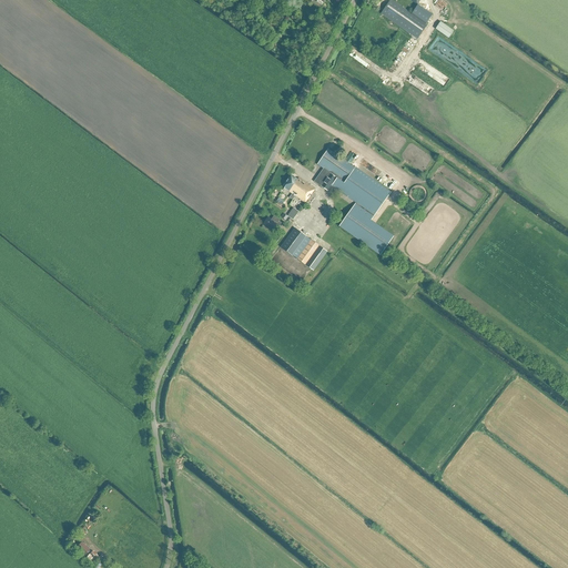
[(417,39),(427,26),(391,0),(389,0),(381,13),(417,39)]
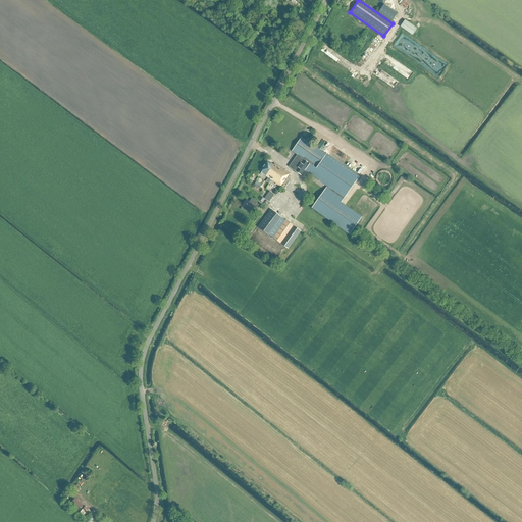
[(392,21),(398,14),(384,4),(378,12),(392,21)]
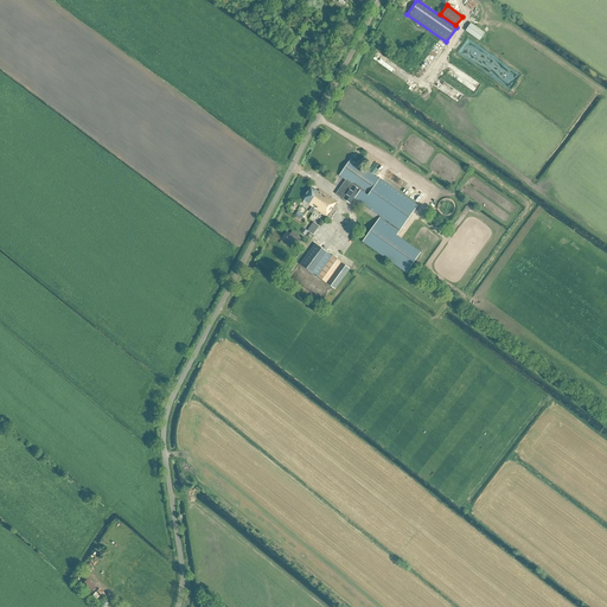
[(485,33),(471,24),(465,31),(479,42),(485,33)]
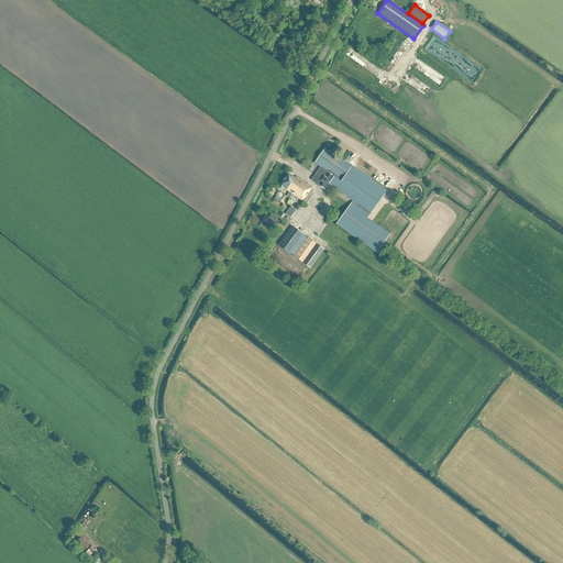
[(352,166),(331,151),(326,147),(315,163),(321,167),(311,179),(326,189),(329,184),(353,201),(337,224),(376,253),(390,234),(367,218),(388,190),(352,165),(352,166)]
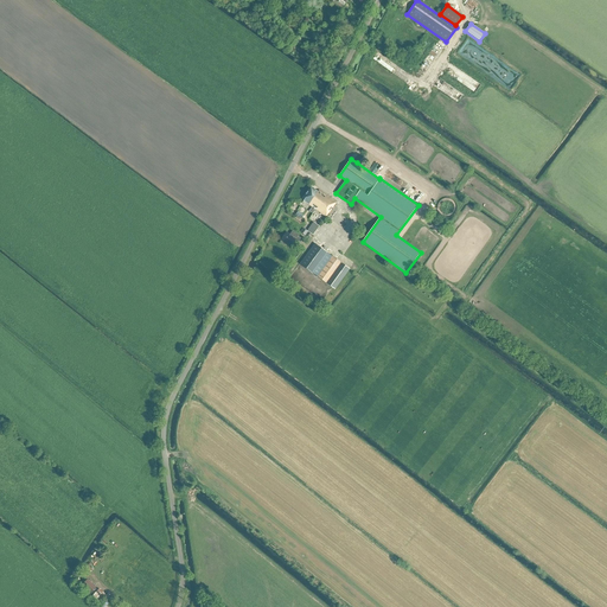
[(318,192),(311,187),(305,196),(306,197),(304,202),(326,217),(337,203),(319,190),(318,192)]
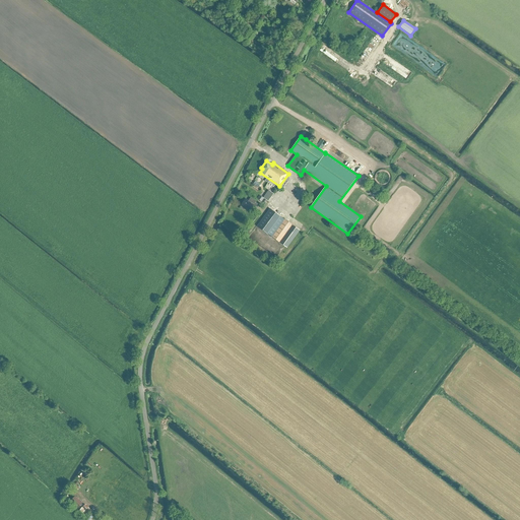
[(268,201),(273,194),(268,190),(263,198),(268,201)]
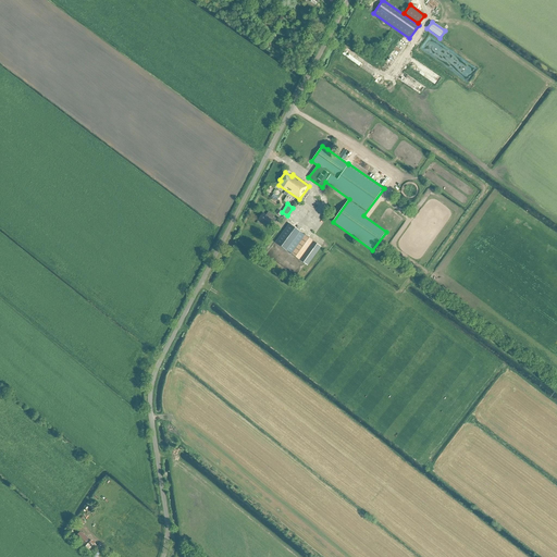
[(269,218),(263,213),(258,220),(267,226),(270,222),(273,223),(276,219),(271,214),(269,218)]
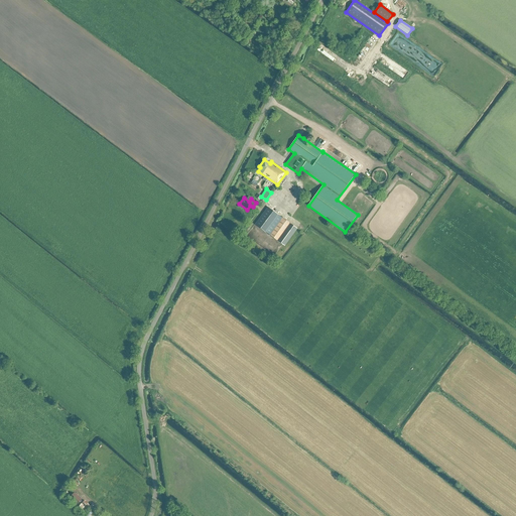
[(265,232),(278,215),(267,207),(255,225),(265,232)]
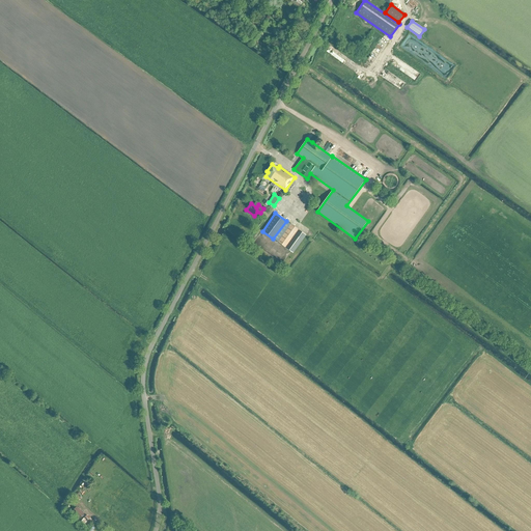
[(278,243),(290,224),(286,221),(273,239),(278,243)]
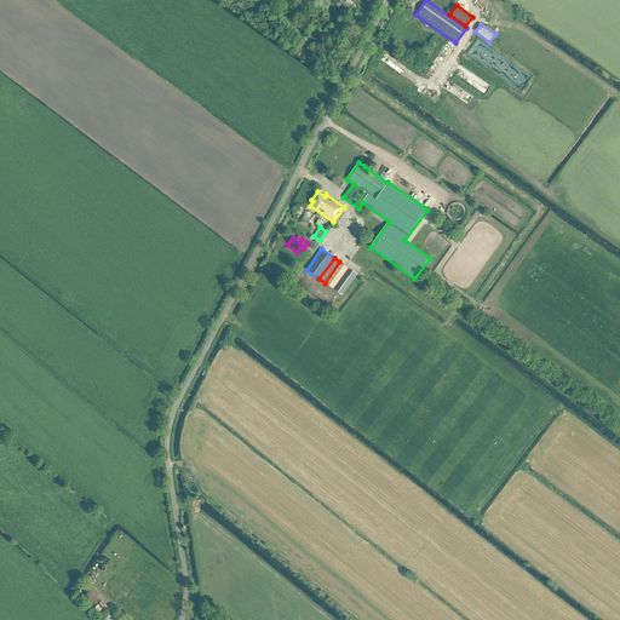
[(339,262),(325,283),(343,296),(357,275),(339,262)]
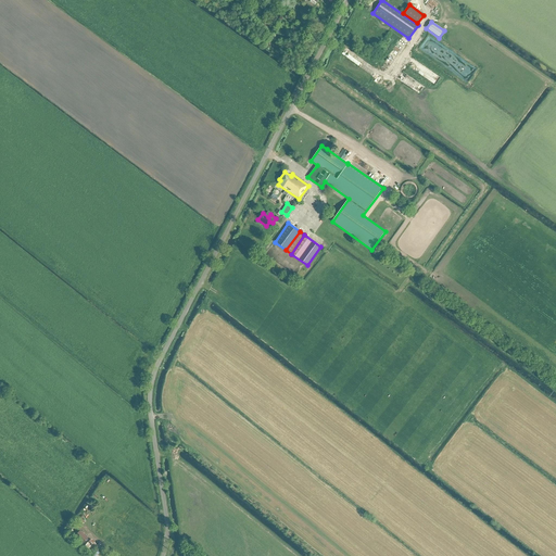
[(83,543),(88,538),(80,531),(76,535),(80,539),(79,540),(83,543)]
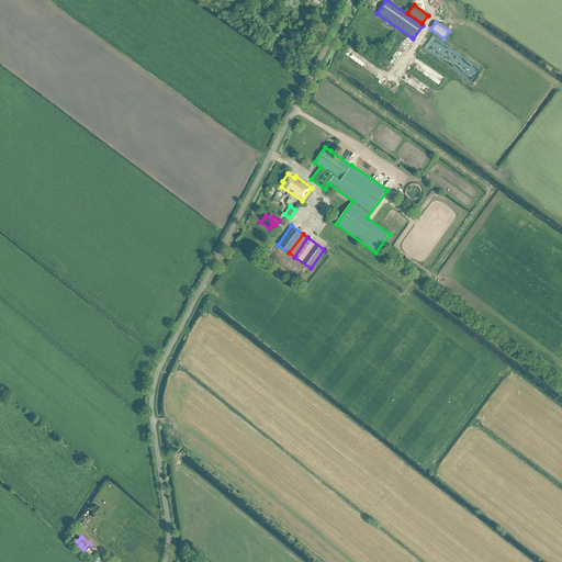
[(90,559),(98,550),(92,544),(85,553),(90,559)]
